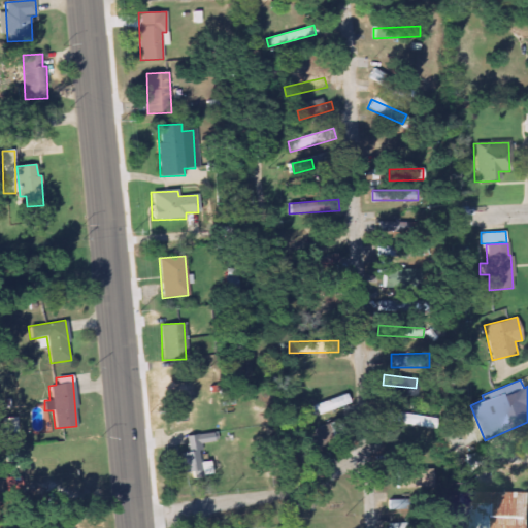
[(350,404),(345,394),(300,410),(304,421),(350,404)]
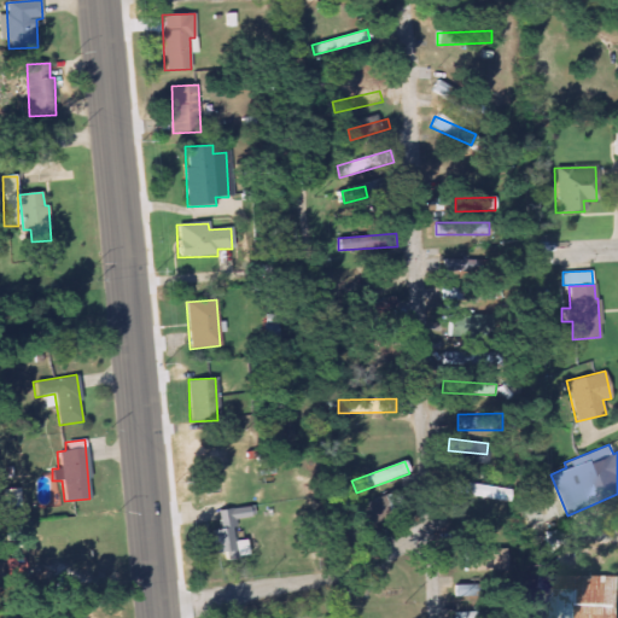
[(502,487),(454,483),(453,495),(501,499),(502,487)]
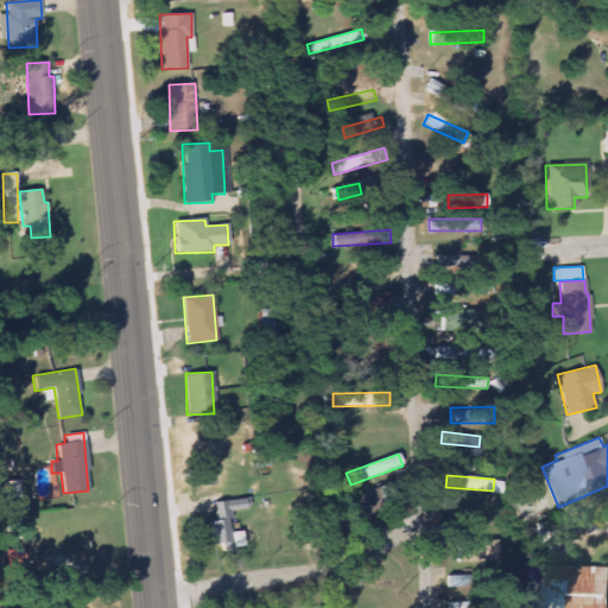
[(20,480),(4,480),(4,498),(20,498),(20,480)]
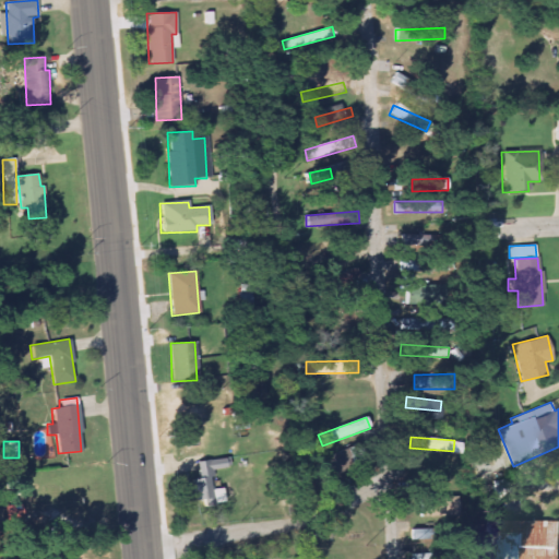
[(197,461),(199,477),(192,478),(194,500),(203,499),(204,506),(224,503),(222,488),(213,489),(211,470),(232,467),(230,458),(197,461)]
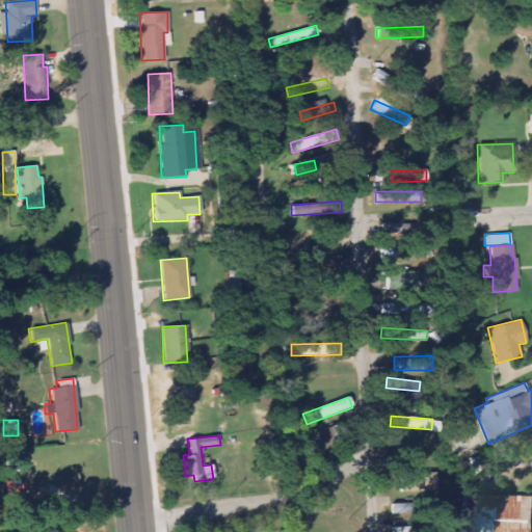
[(434,491),(433,473),(397,474),(398,493),(434,491)]
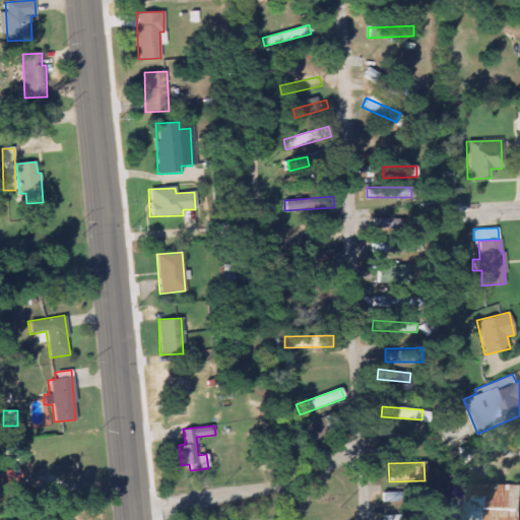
[(484,519),(519,519),(519,484),(456,484),(456,497),(484,497),(484,519)]
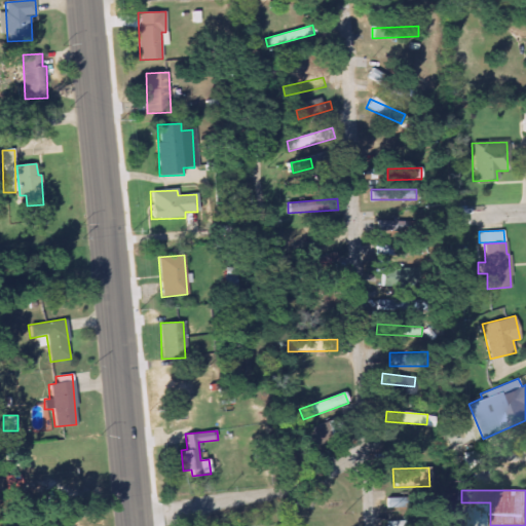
[(388,519),(388,525),(435,525),(435,517),(388,519)]
